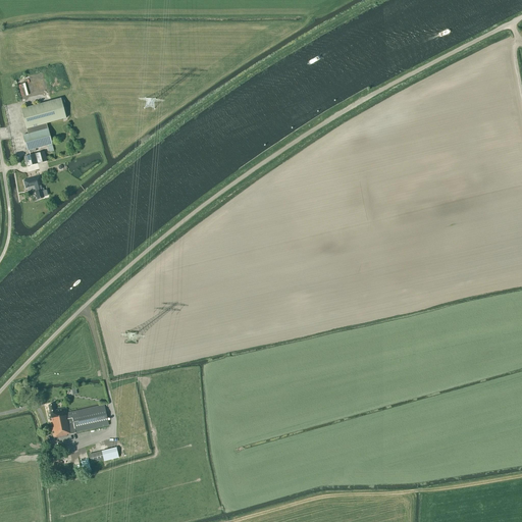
[(23,136),(28,151),(52,144),(48,128),(47,123),(66,118),(61,98),(21,109),(28,135),(23,136)]
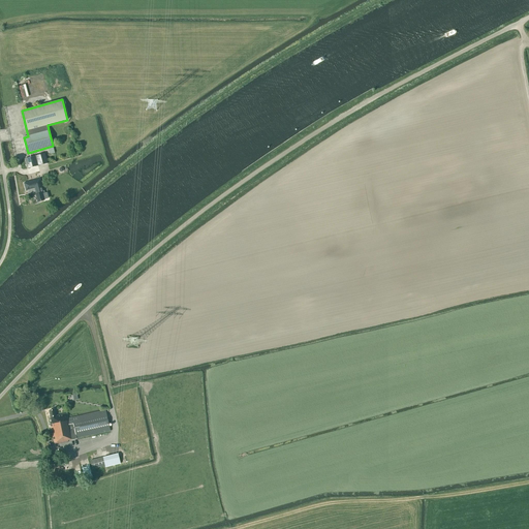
[(22,159),(25,169),(30,168),(48,163),(44,153),(27,158),(22,159)]
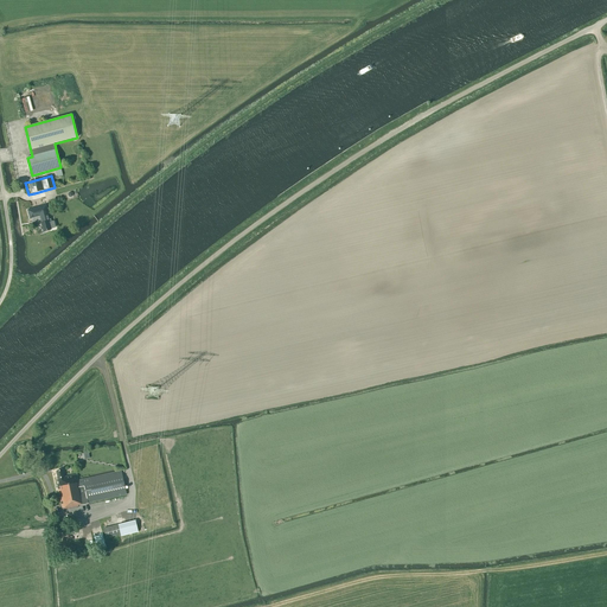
[(50,218),(46,205),(27,210),(30,219),(32,218),(33,223),(40,221),(44,231),(51,230),(50,230),(49,223),(51,222),(51,218),(50,218)]
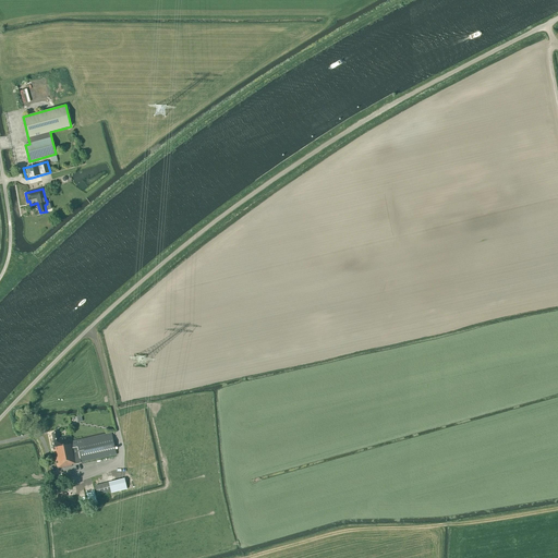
[(59,439),(58,432),(51,434),(53,445),(52,446),(58,469),(72,465),(72,464),(116,455),(111,433),(72,441),(70,436),(59,439)]
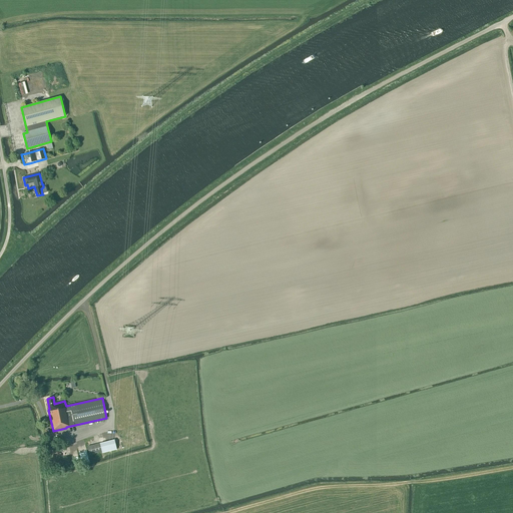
[(104,443),(87,447),(89,455),(106,451),(104,443)]
